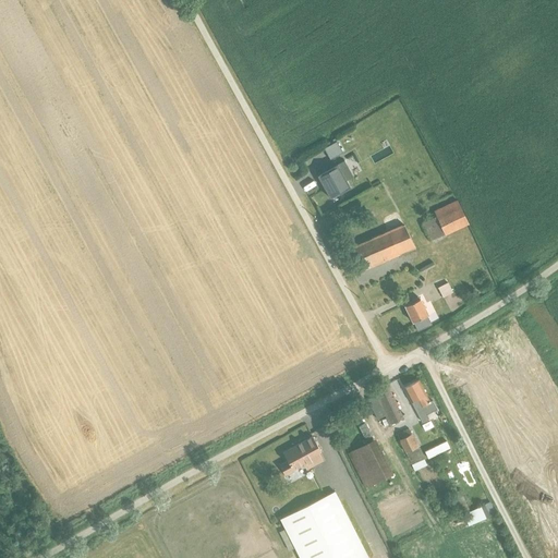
[(358,145),(348,150),(351,156),(361,150),(358,145)]
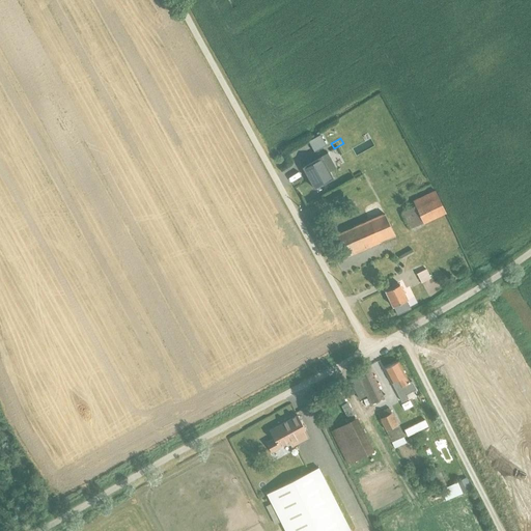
[(328,152),(302,167),(314,189),(333,177),(330,171),(336,168),(328,152)]
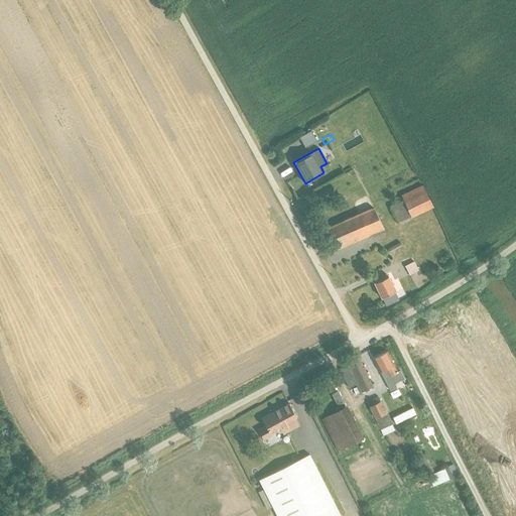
[(403,200),(390,206),(398,223),(433,207),(423,185),(401,195),(403,200)]
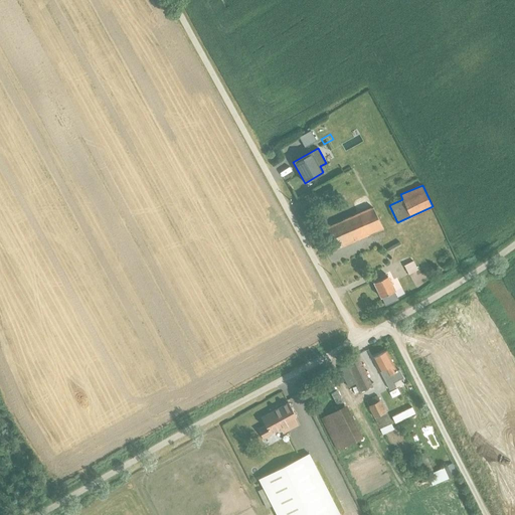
[(373,208),(328,228),(337,247),(383,227),(373,208)]
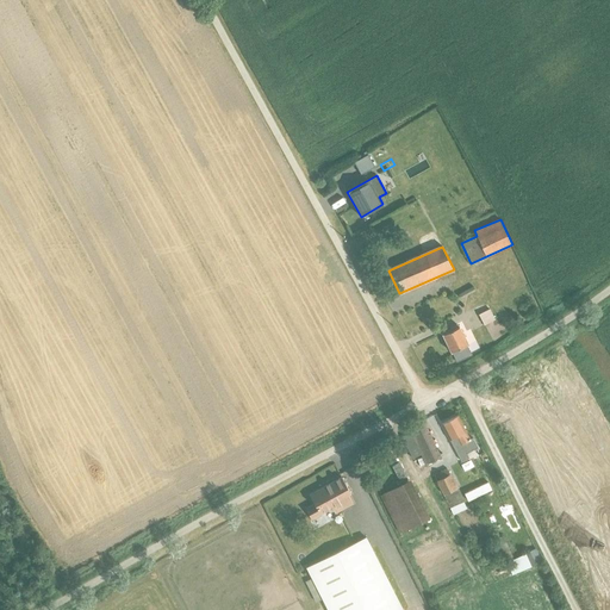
[(474,286),(458,294),(460,299),(477,291),(474,286)]
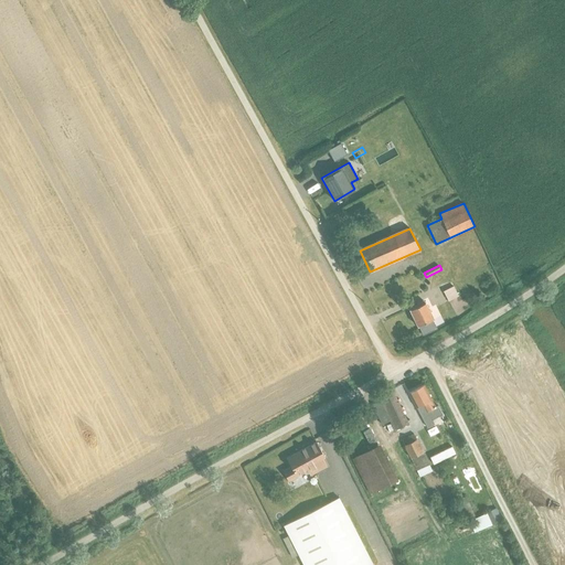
[(454,286),(444,291),(449,301),(459,296),(454,286)]
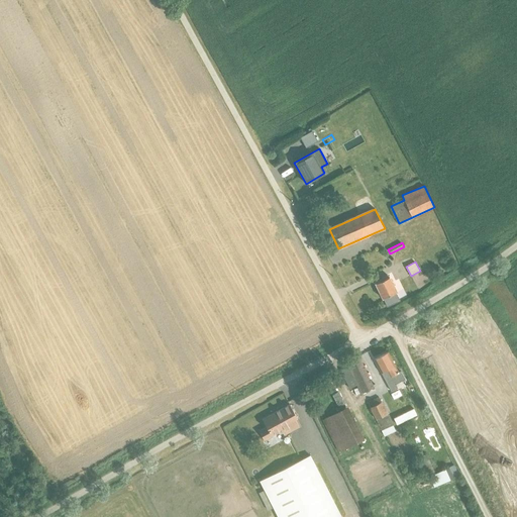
[(384,280),(375,284),(383,299),(387,307),(400,301),(396,293),(397,292),(390,277),(388,275),(383,277),(384,280)]
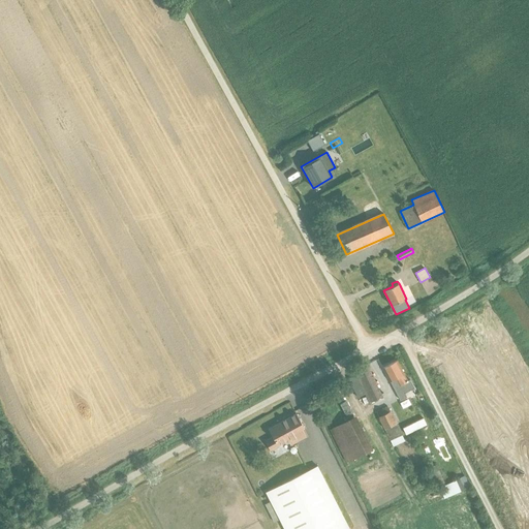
[(397,361),(383,368),(392,383),(401,400),(407,397),(405,394),(415,389),(410,379),(408,381),(397,361)]
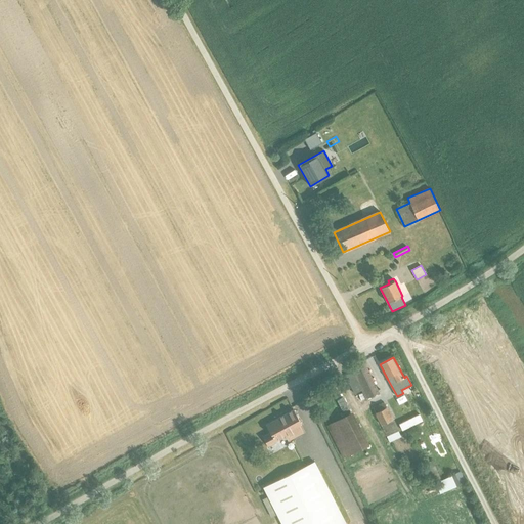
[(355,370),(345,375),(354,394),(361,391),(365,400),(379,393),(365,363),(354,368),(355,370)]
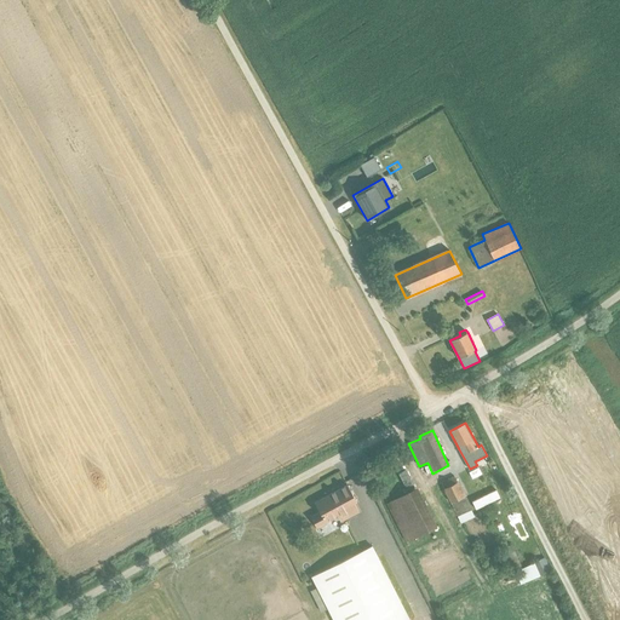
[(408,493),(388,504),(406,543),(437,527),(417,489),(415,489),(406,469),(399,474),(408,493)]
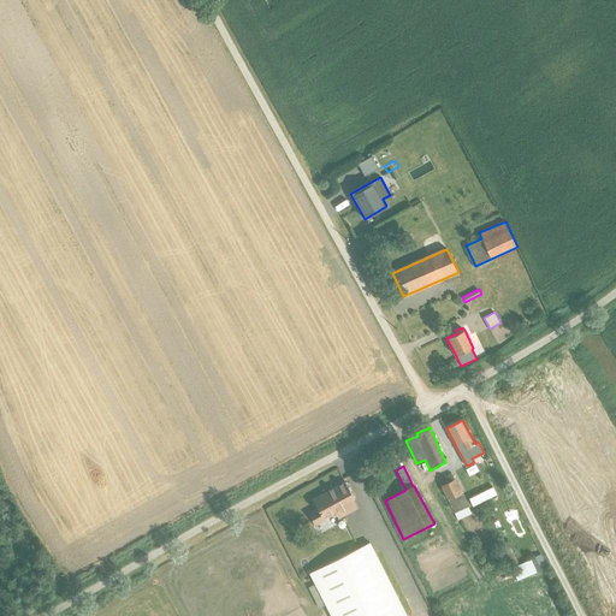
[(451,472),(438,479),(442,486),(440,486),(448,501),(449,501),(455,514),(469,507),(462,492),(463,492),(456,479),(455,479),(451,472)]
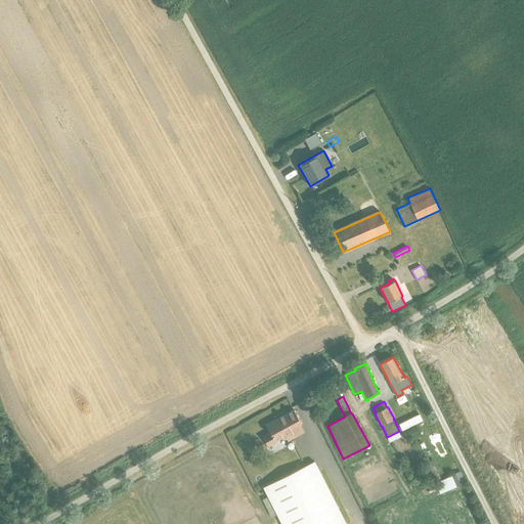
[(270,431),(262,435),(268,447),(277,442),(276,441),(282,437),(285,436),(288,441),(303,433),(299,425),(301,424),(294,410),(266,425),(270,431)]
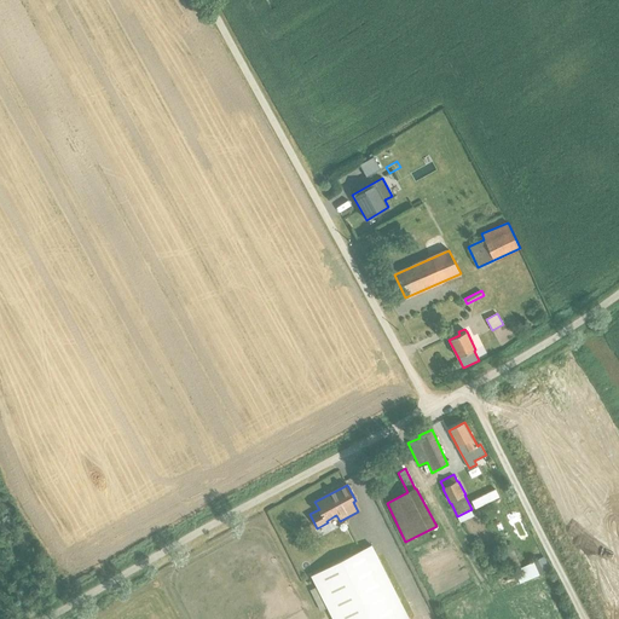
[(495,490),(470,501),(474,508),(498,496),(495,490)]
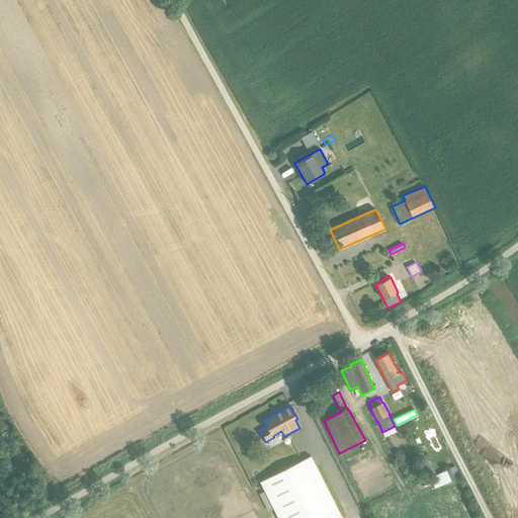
[(428,454),(418,458),(420,463),(421,463),(427,477),(435,472),(430,460),(428,454)]
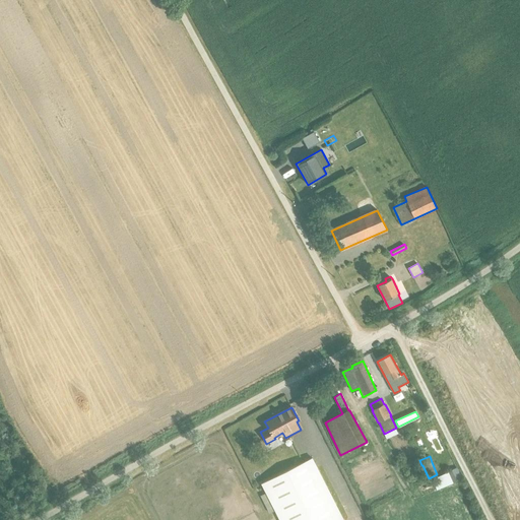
[(265,492),(260,495),(269,512),(274,510),(278,519),(344,519),(312,457),(261,483),(265,492)]
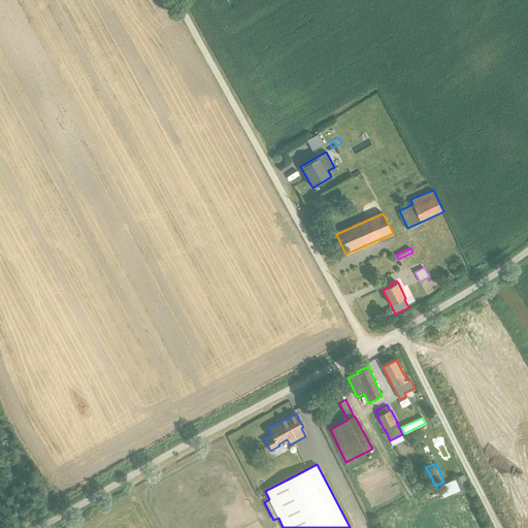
[(463,475),(438,487),(443,498),(468,486),(463,475)]
